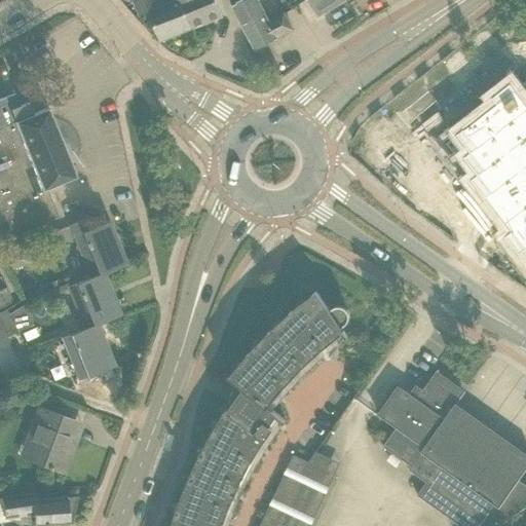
[(172,0),(156,6),(153,0),(133,0),(139,15),(149,11),(160,40),(191,29),(179,0),(172,0)]
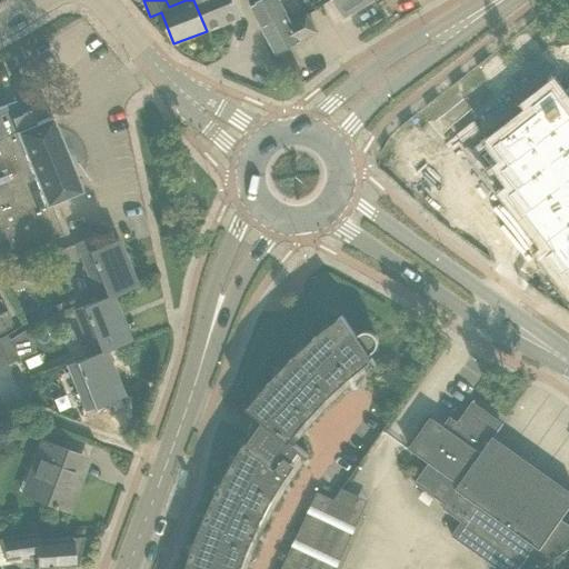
[(193,0),(207,31),(240,18),(232,0),(193,0)]
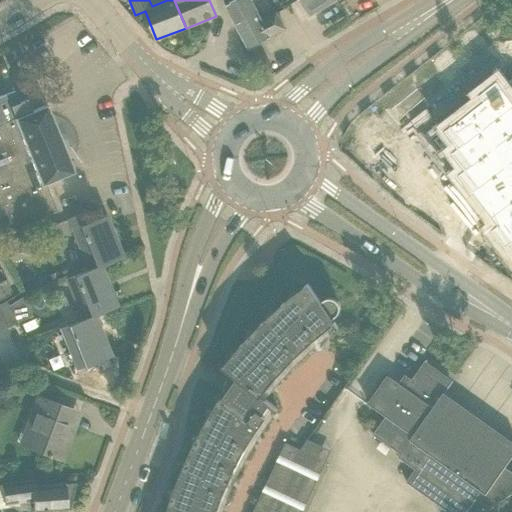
[(246,6),(256,0),(223,0),(225,5),(248,48),(284,29),(276,13),(257,23),(252,14),(251,15),(246,6)]
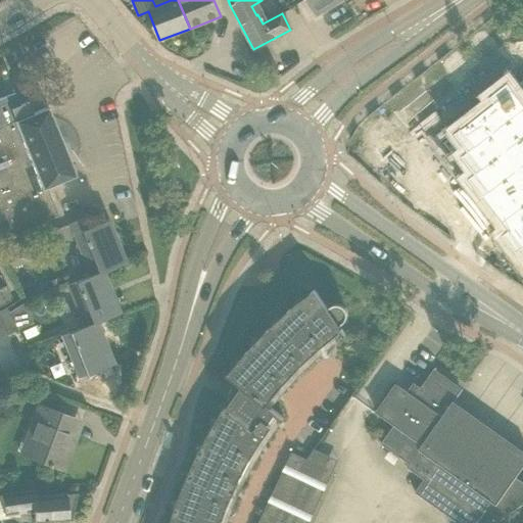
[(305,0),(315,13),(316,12),(318,14),(337,3),(336,3),(341,0),(305,0)]
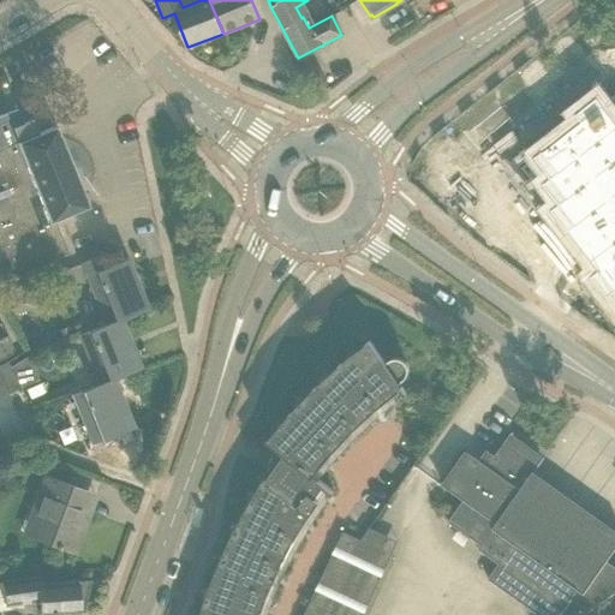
[(614,120),(602,103),(541,150),(556,171),(549,177),(566,197),(557,203),(574,224),(566,230),(597,269),(590,275),(614,308),(614,120)]
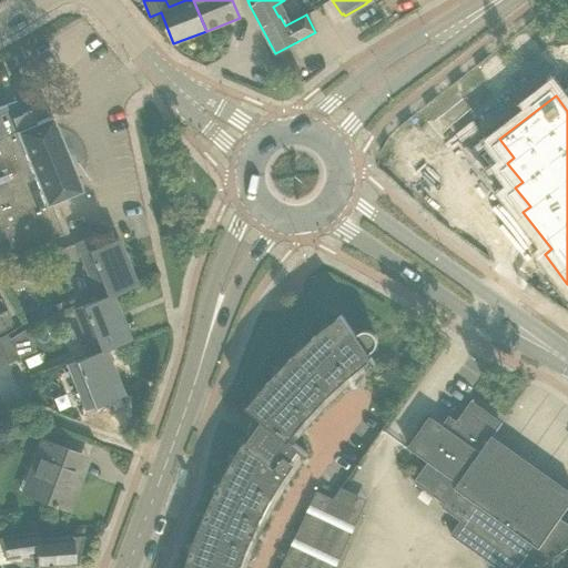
[(0,254),(4,262),(46,245),(44,242),(62,234),(50,203),(81,191),(51,117),(34,123),(30,111),(20,114),(16,101),(0,107),(0,254)]
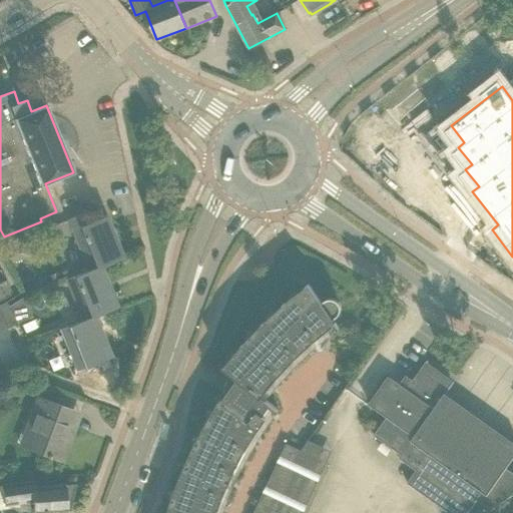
[(85,271),(63,280),(63,281),(67,280),(97,268),(100,267),(122,258),(105,215),(87,222),(86,223),(82,214),(67,220),(81,255),(87,270),(85,271)]
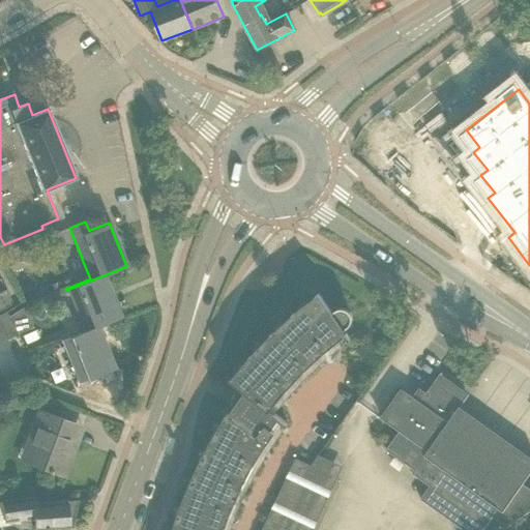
[(69,289),(65,290),(76,316),(84,312),(91,329),(98,326),(121,317),(104,275),(100,276),(69,289)]
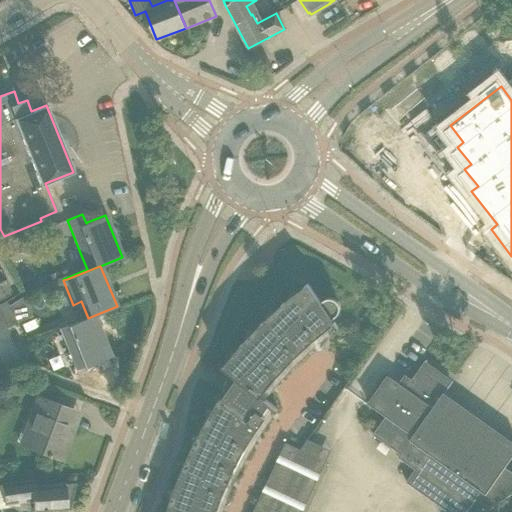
[(0,299),(9,295),(10,290),(5,280),(0,282),(0,299)]
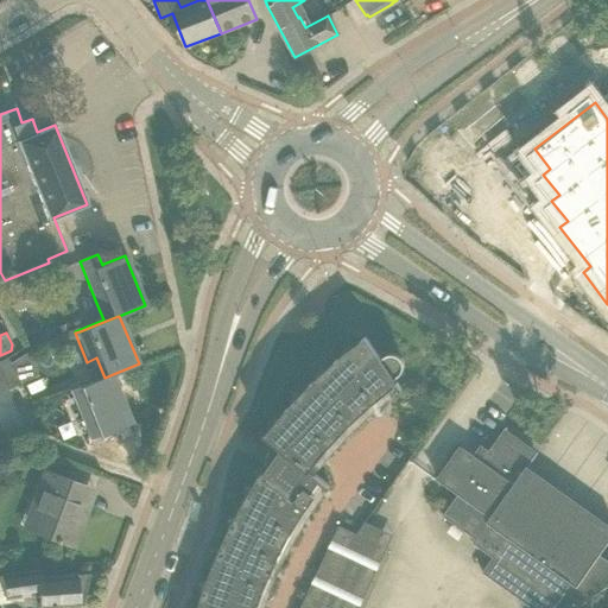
[(385,355),(380,358),(365,336),(354,346),(343,363),(337,358),(327,367),(317,386),(311,381),(302,392),(293,411),(287,406),(278,418),(271,437),(265,434),(264,436),(280,450),(264,475),(260,473),(253,486),(249,506),(242,502),(235,515),(233,537),(226,533),(220,548),(220,569),(211,565),(207,580),(208,601),(200,599),(197,607),(257,607),(258,605),(253,603),(258,589),(263,591),(270,576),(265,574),(271,561),(276,563),(283,548),(278,545),(285,532),(290,534),(298,521),(293,518),(302,506),(305,508),(315,494),(311,492),(318,481),(328,488),(330,486),(309,469),(317,458),(314,456),(323,444),(327,448),(339,436),(334,432),(344,422),(348,425),(360,413),(356,410),(368,400),(371,404),(384,393),(380,390),(392,380),(399,390),(401,388),(394,379),(399,374),(400,373),(401,372),(403,369),(404,367),(404,366),(404,363),(403,361),(401,359),(400,358),(399,356),(397,355),(396,354),(393,353),(391,353),(388,353),(387,354),(385,355)]
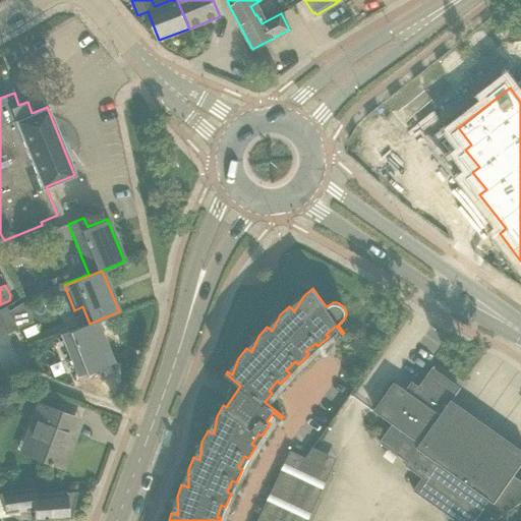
[(18,328),(33,323),(23,302),(8,311),(18,328)]
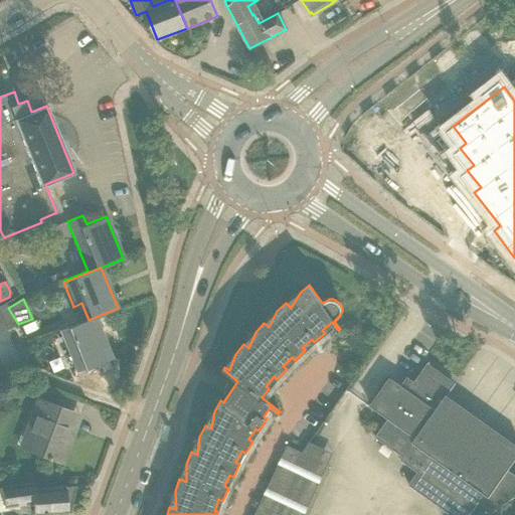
[(8,308),(5,303),(0,305),(0,317),(7,330),(16,325),(18,324),(8,308)]
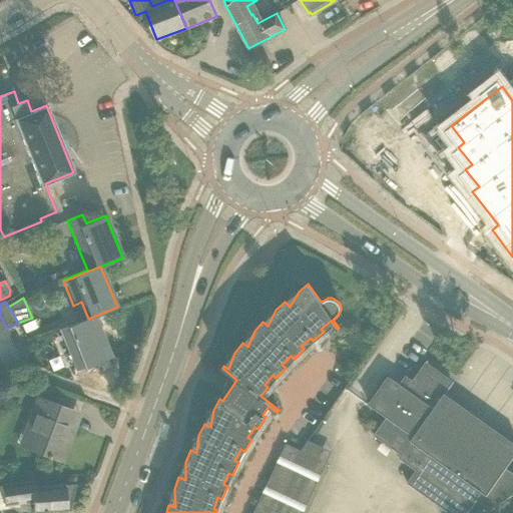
[(61,330),(60,330),(68,352),(69,354),(77,351),(84,368),(111,357),(95,316),(88,319),(61,330)]
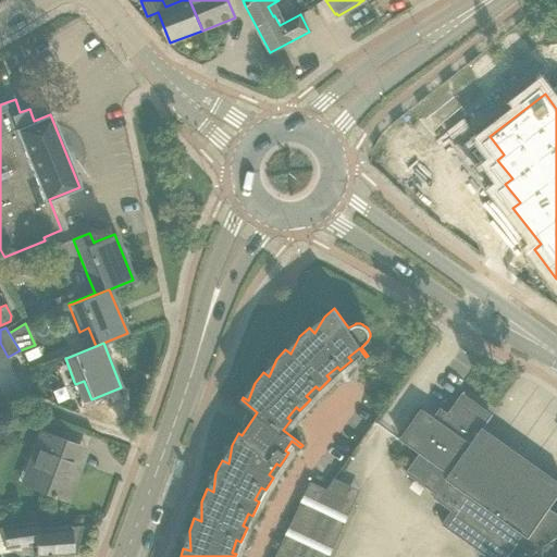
[(487,556),(527,556),(543,546),(556,535),(556,514),(548,508),(556,495),(556,480),(482,428),(490,418),(460,397),(461,395),(460,394),(441,422),(425,411),(404,441),(403,440),(401,441),(419,453),(405,472),(434,493),(432,497),(450,510),(441,524),(487,556)]
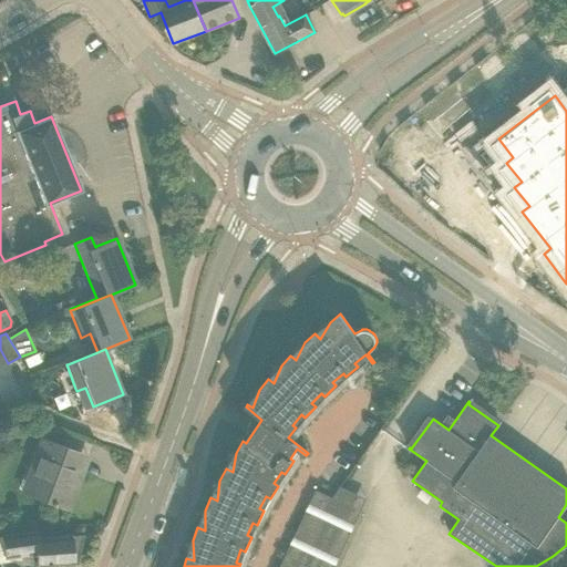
[(80,454),(59,446),(39,439),(19,494),(54,507),(55,505),(69,509),(76,488),(68,485),(80,454)]
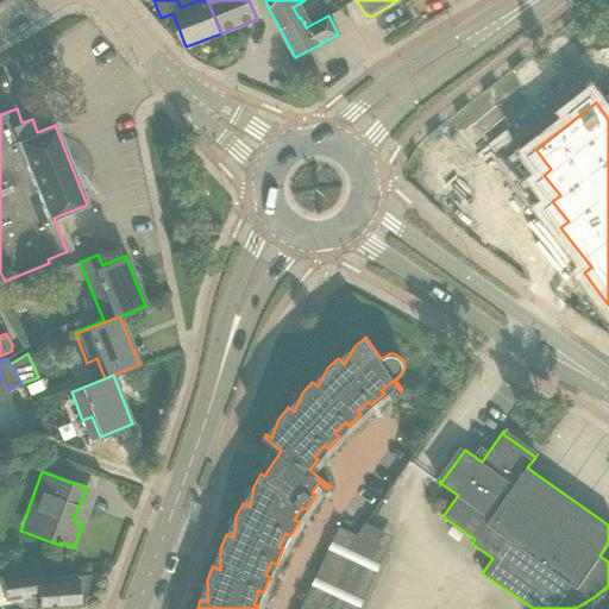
[(458,542),(464,534),(452,526),(447,534),(458,542)]
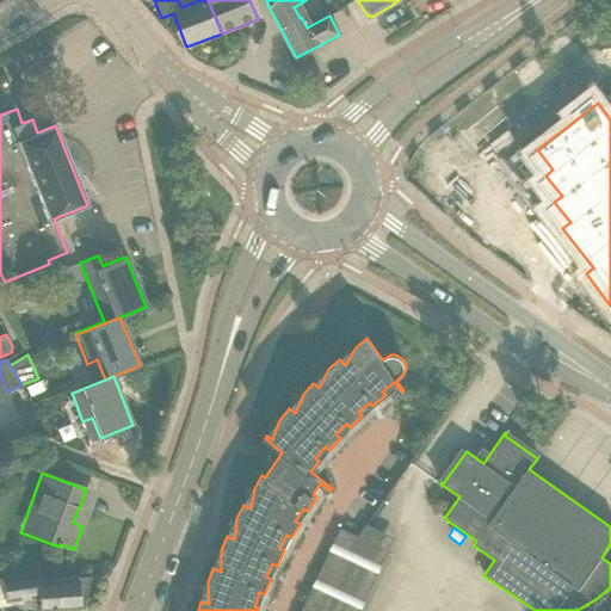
[(359,610),(388,551),(349,532),(340,529),(301,610),(359,610)]
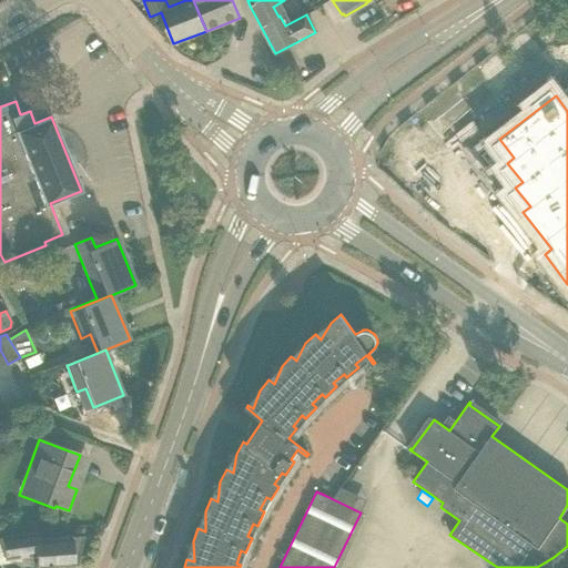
[(71,537),(37,539),(36,533),(0,537),(0,540),(2,560),(34,556),(34,567),(38,567),(73,566),(71,537)]
